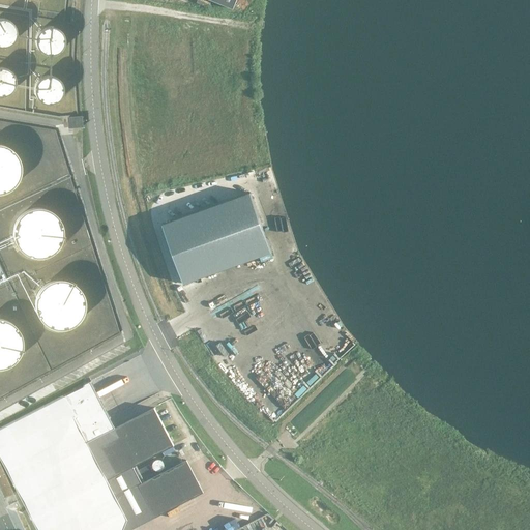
[(210,0),(227,6),(233,9),(236,0),(210,0)]
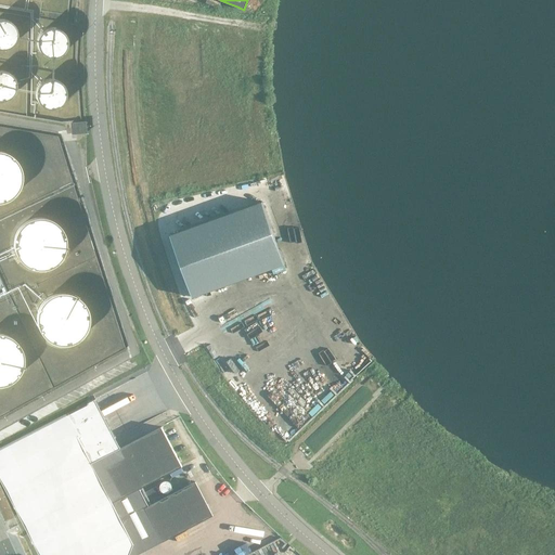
[(16,35),(16,33),(16,30),(16,29),(15,28),(15,27),(14,26),(13,24),(12,23),(11,23),(10,22),(9,21),(8,21),(7,20),(4,20),(2,20),(0,20),(0,18),(0,49),(1,49),(2,49),(4,49),(5,49),(7,49),(8,48),(10,48),(11,47),(12,46),(13,44),(13,43),(14,42),(15,40),(16,39),(16,38),(16,36),(16,35)]
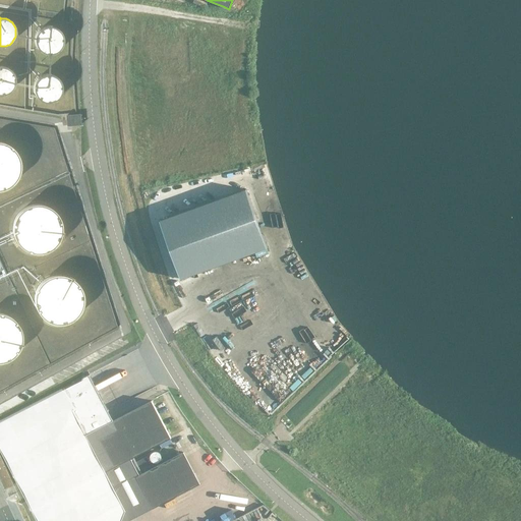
[(63,38),(62,37),(62,36),(62,34),(61,33),(60,32),(59,31),(59,30),(58,29),(56,27),(55,27),(54,26),(53,26),(52,25),(50,25),(48,25),(46,25),(45,26),(44,26),(43,27),(41,27),(40,29),(39,30),(38,31),(37,32),(36,34),(36,35),(35,36),(35,38),(35,39),(35,41),(35,42),(35,43),(35,45),(36,46),(36,47),(37,48),(38,49),(39,51),(40,52),(42,53),(43,53),(44,54),(46,54),(48,54),(49,54),(50,54),(52,54),(53,54),(55,53),(56,52),(57,52),(59,50),(60,49),(60,48),(61,47),(62,46),(62,45),(63,43),(63,41),(63,40),(63,39),(63,38)]
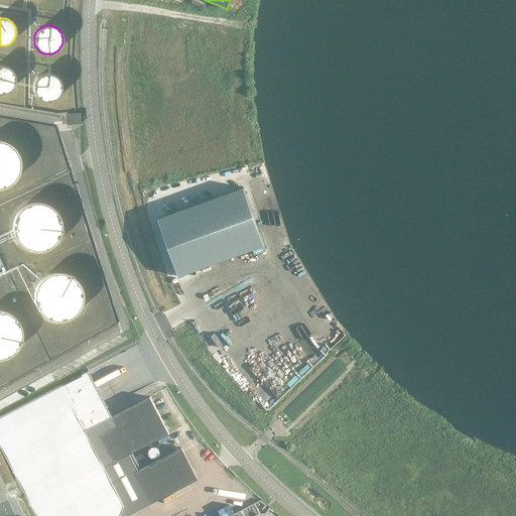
[(15,81),(15,80),(14,78),(14,77),(14,75),(13,74),(13,73),(12,72),(11,71),(10,70),(9,69),(8,68),(7,68),(6,67),(5,67),(3,66),(2,66),(0,66),(0,65),(0,93),(1,94),(2,94),(3,94),(5,93),(7,93),(8,92),(9,91),(10,90),(11,90),(12,89),(12,87),(13,86),(14,85),(14,84),(14,82),(15,81)]
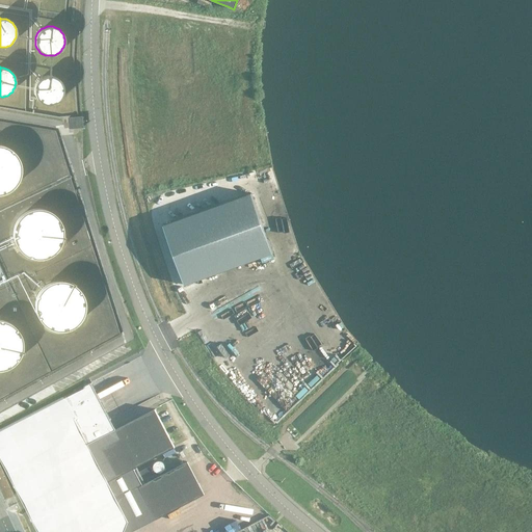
[(62,91),(63,89),(62,88),(62,86),(62,85),(61,84),(60,82),(60,81),(59,80),(58,79),(57,78),(56,78),(55,77),(53,76),(52,76),(51,76),(50,76),(48,76),(46,76),(44,76),(43,77),(42,77),(41,78),(40,79),(37,80),(36,81),(36,82),(35,84),(34,85),(34,87),(34,88),(34,89),(34,90),(34,92),(34,94),(35,96),(35,97),(36,98),(37,99),(38,100),(40,101),(41,102),(42,103),(44,104),(46,104),(47,104),(49,104),(50,104),(51,104),(53,104),(55,103),(56,102),(57,101),(58,100),(60,99),(60,98),(61,97),(62,96),(62,94),(62,92),(62,91)]
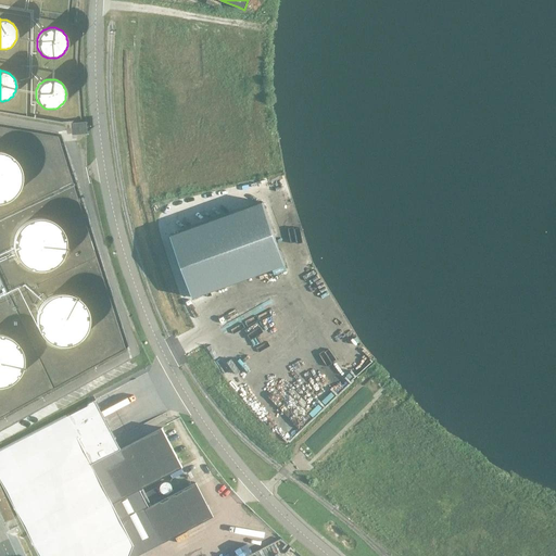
[(86,134),(85,123),(80,123),(71,124),(72,135),(74,135),(76,134),(81,134),(86,134)]
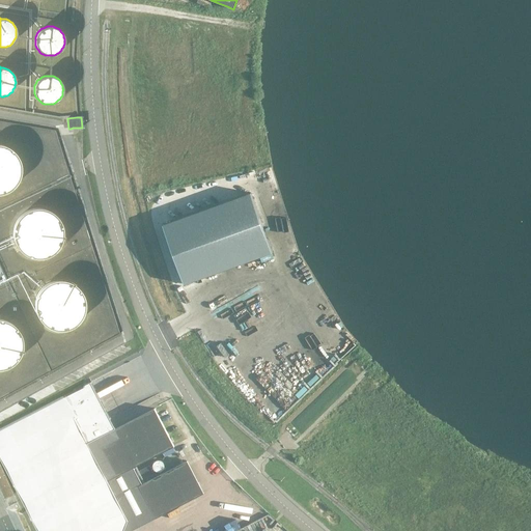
[(0,193),(2,193),(3,193),(5,192),(6,192),(8,191),(9,190),(11,189),(14,187),(15,186),(16,184),(17,182),(18,180),(19,178),(19,176),(20,176),(20,174),(20,172),(21,171),(21,170),(21,169),(21,167),(20,165),(20,164),(19,162),(19,161),(19,159),(18,158),(16,156),(15,154),(14,152),(12,151),(11,150),(9,148),(6,147),(4,146),(2,145),(1,145),(0,144),(0,193)]
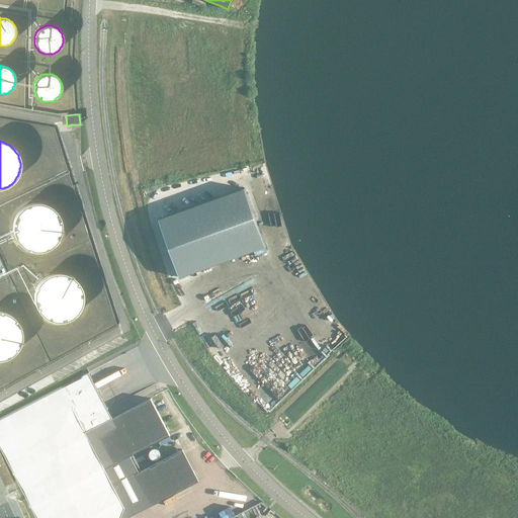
[(245,188),(159,220),(166,238),(164,239),(167,248),(169,247),(180,277),(266,246),(261,233),(260,233),(256,222),(257,222),(245,188)]
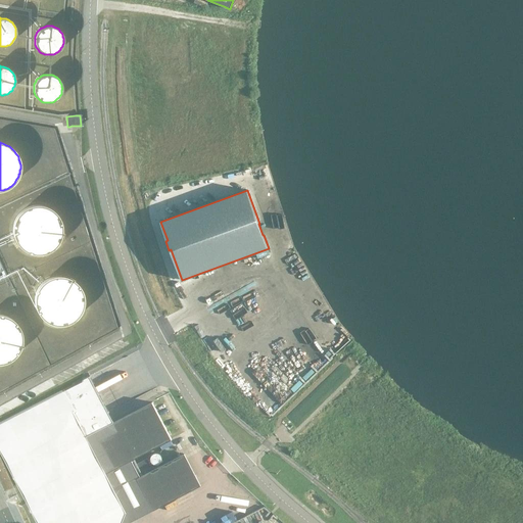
[(36,254),(37,254),(39,254),(41,254),(43,253),(46,252),(47,252),(49,251),(50,250),(52,249),(54,247),(55,246),(56,245),(57,243),(58,243),(59,241),(59,240),(60,239),(60,237),(61,235),(61,233),(61,231),(61,229),(61,228),(61,227),(61,225),(61,224),(60,223),(60,221),(59,219),(58,218),(57,216),(56,214),(54,211),(52,210),(51,209),(49,208),(47,207),(46,206),(44,206),(42,205),(40,205),(37,205),(36,205),(34,205),(32,205),(30,206),(28,207),(26,208),(24,209),(22,210),(20,211),(19,212),(17,215),(16,216),(15,218),(15,219),(14,220),(14,222),(13,223),(13,225),(12,227),(12,229),(12,230),(12,232),(13,234),(13,235),(13,237),(14,239),(15,240),(15,242),(16,243),(17,245),(19,246),(20,247),(21,248),(22,249),(25,250),(27,252),(29,252),(30,253),(33,253),(34,254),(36,254)]
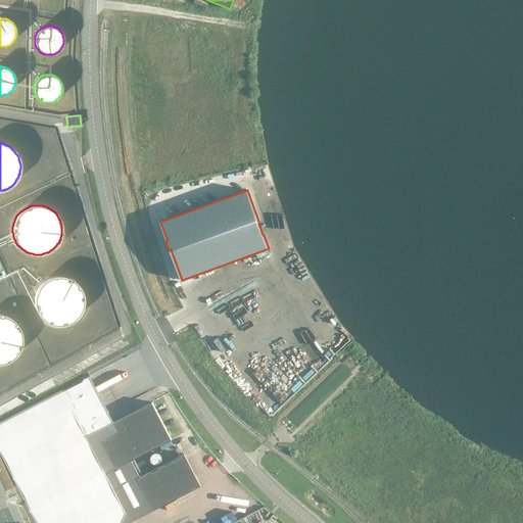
[(57,325),(58,325),(60,325),(62,325),(64,324),(67,324),(68,323),(70,322),(72,321),(74,320),(76,319),(77,317),(78,316),(80,314),(81,312),(81,311),(82,308),(82,307),(83,306),(83,304),(83,302),(83,301),(83,300),(83,298),(83,296),(83,295),(82,294),(82,292),(81,290),(80,287),(79,286),(78,285),(76,283),(75,282),(73,281),(72,280),(69,279),(67,278),(65,277),(64,277),(63,276),(61,276),(59,276),(57,276),(55,276),(53,277),(52,277),(49,278),(47,279),(46,280),(45,280),(43,282),(42,283),(41,284),(40,285),(39,286),(38,287),(37,289),(36,290),(36,292),(35,294),(35,295),(35,296),(34,298),(34,300),(34,301),(35,303),(35,305),(35,307),(36,308),(36,311),(37,312),(38,313),(38,315),(40,316),(41,317),(42,319),(43,320),(45,321),(47,322),(48,323),(50,324),(52,324),(53,325),(55,325),(57,325)]
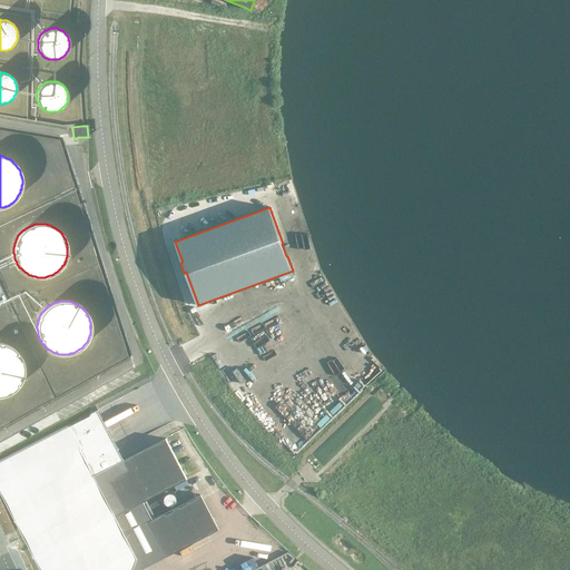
[(0,395),(1,396),(3,395),(7,394),(8,394),(10,393),(10,392),(12,391),(13,390),(16,389),(17,386),(18,385),(19,384),(20,382),(21,380),(22,379),(22,377),(22,375),(23,374),(23,373),(23,371),(23,369),(23,367),(23,366),(23,364),(22,362),(21,360),(21,357),(20,356),(19,354),(18,353),(17,352),(16,350),(13,349),(11,347),(9,345),(7,345),(6,344),(3,344),(1,343),(0,342),(0,395)]
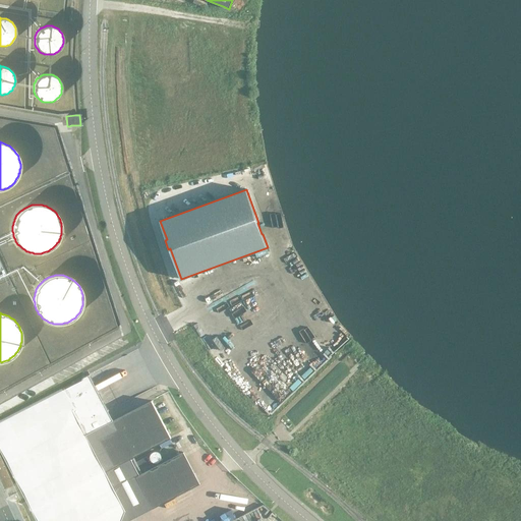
[(189,340),(186,343),(192,349),(194,346),(189,340)]
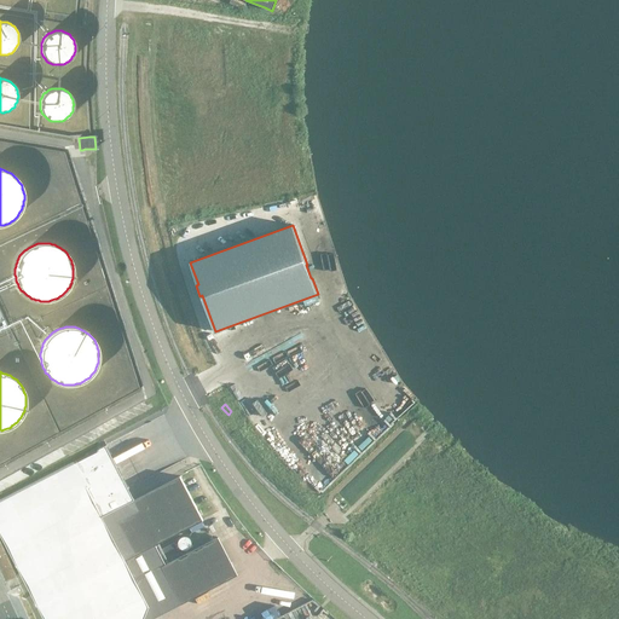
[(105,445),(0,499),(0,537),(36,607),(41,618),(144,618),(148,609),(149,605),(103,514),(133,498),(131,493),(127,487),(126,485),(119,472),(114,461),(108,450),(105,445)]
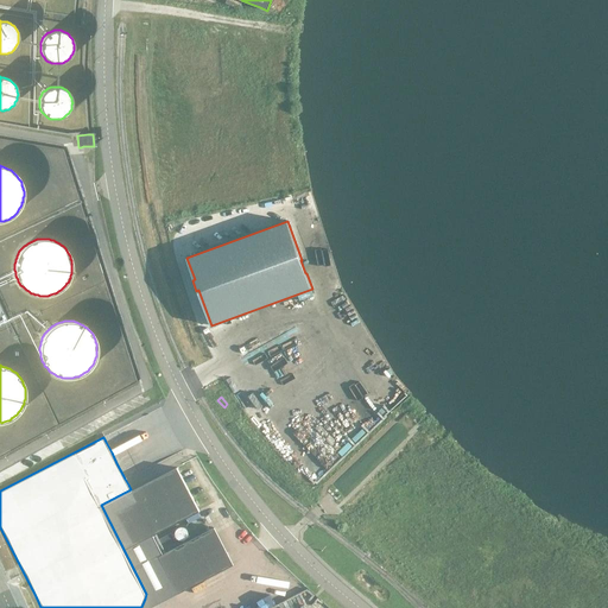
[(179,472),(177,468),(132,492),(154,534),(200,511),(197,506),(179,472)]
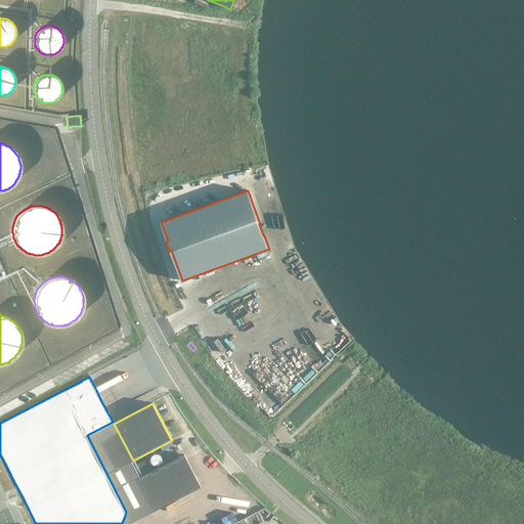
[(126,512),(125,516),(149,504),(137,479),(141,477),(140,475),(135,466),(133,461),(114,424),(113,422),(87,435),(126,512)]
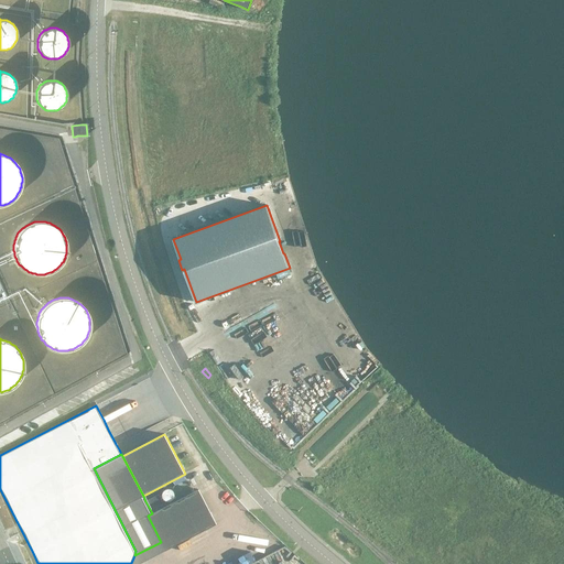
[(161,542),(213,514),(199,489),(148,516),(161,542)]
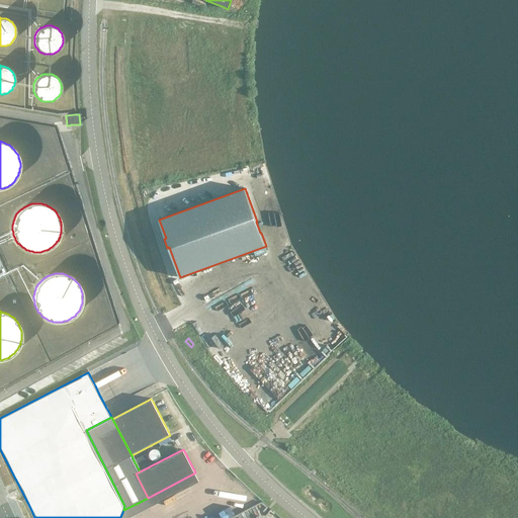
[(149,458),(150,459),(151,461),(152,462),(154,462),(156,462),(157,462),(159,461),(160,459),(160,458),(160,456),(160,454),(159,453),(157,452),(155,451),(154,451),(152,452),(151,453),(150,454),(149,456),(149,458)]
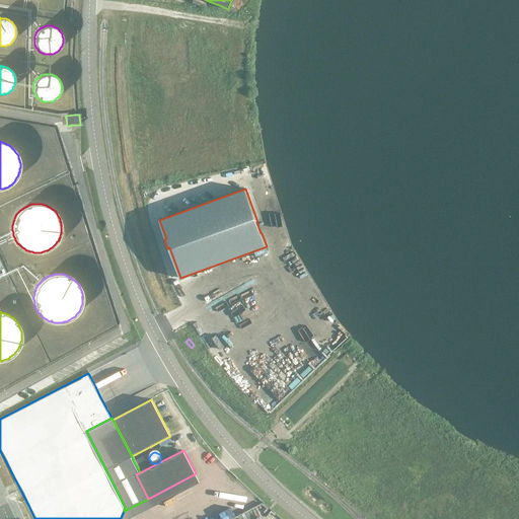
[(13,484),(0,455),(0,477),(4,488),(13,484)]
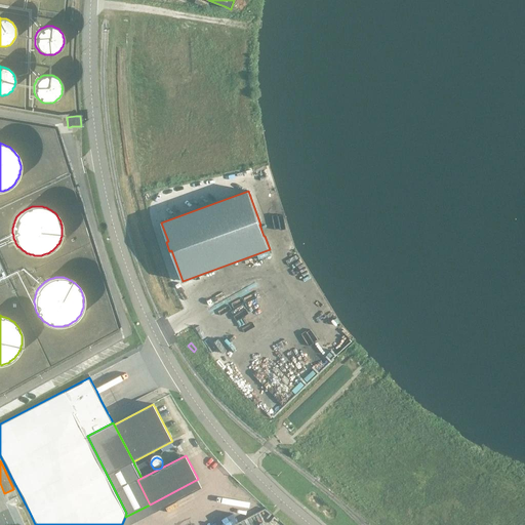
[(153,469),(148,460),(135,467),(140,476),(153,469)]
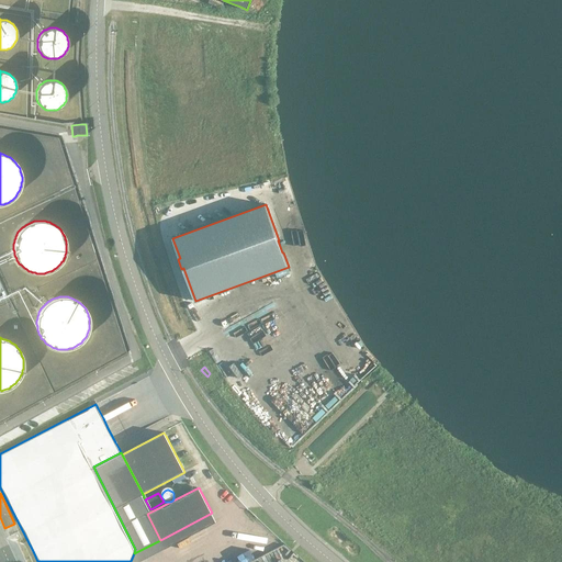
[(212,513),(160,540),(134,553),(131,561),(137,561),(150,555),(165,548),(216,521),(214,517),(212,513)]
